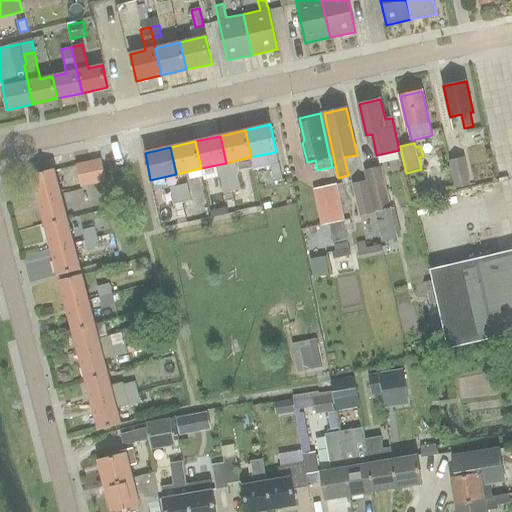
[(471,186),(465,157),(450,160),(455,189),(471,186)]
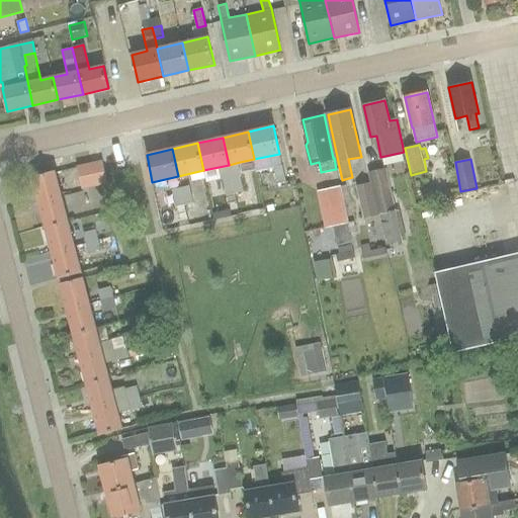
[(102,161),(77,166),(82,188),(107,182),(102,161)]
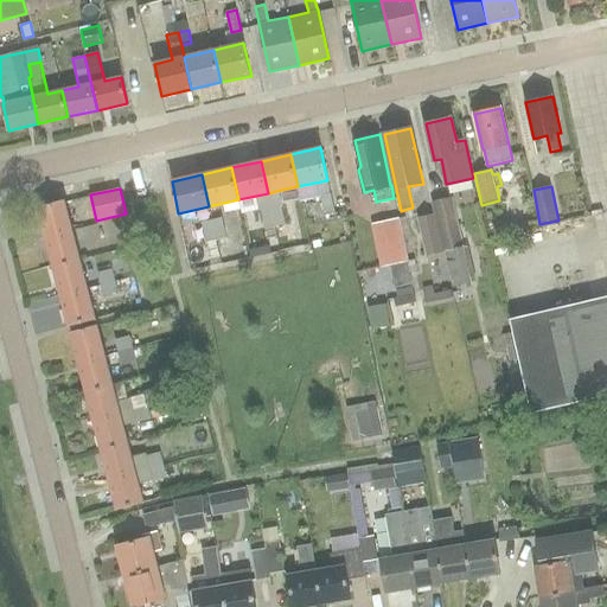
[(336,215),(331,195),(320,197),(325,216),(336,215)]
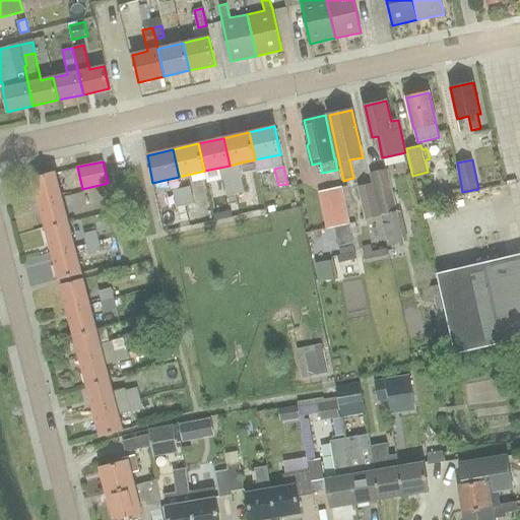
[(398,211),(388,169),(370,173),(373,183),(374,183),(381,216),(382,215),(388,246),(408,242),(401,211),(398,211)]
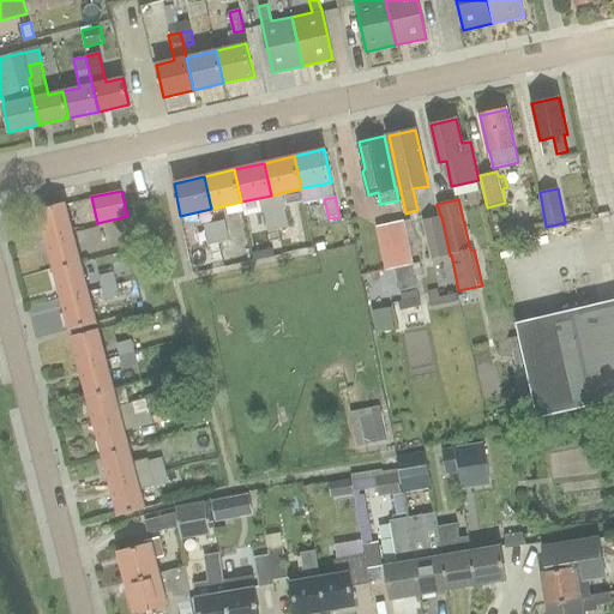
[(73,233),(65,203),(38,210),(47,240),(73,233)]
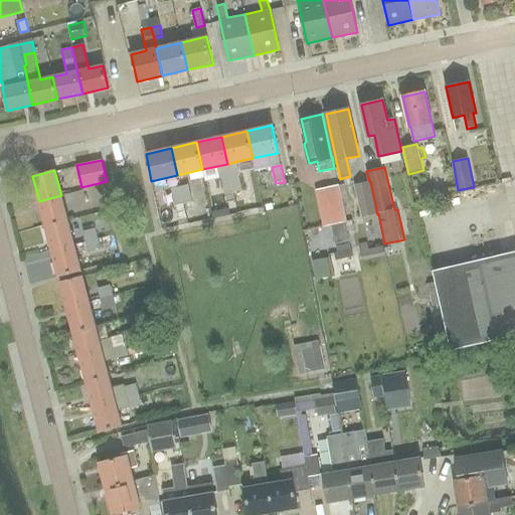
[(238,173),(230,175),(234,193),(242,191),(239,175),(238,173)]
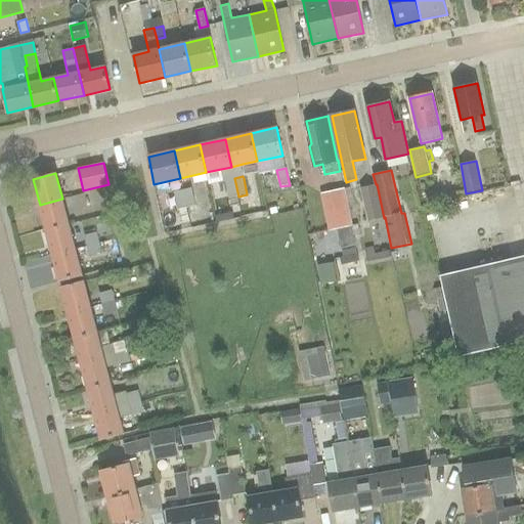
[(233,179),(225,180),(229,199),(238,197),(234,178),(233,179)]
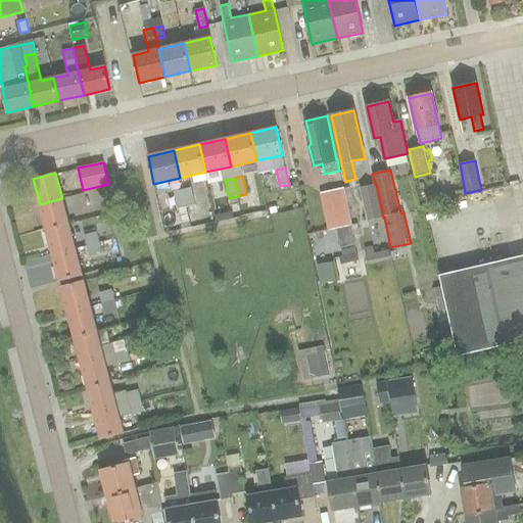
[(376,184),(375,184),(360,187),(368,221),(383,218),(376,184)]
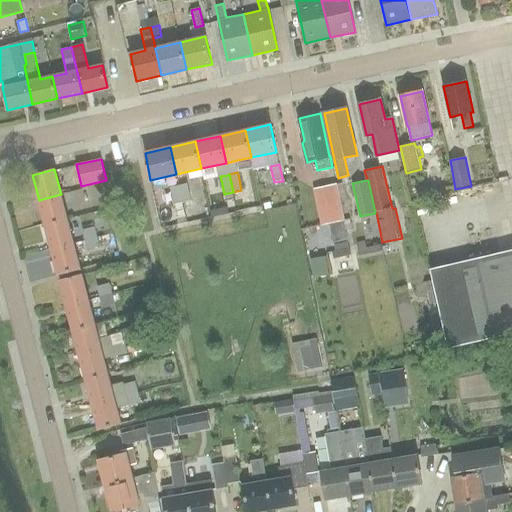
[(191,201),(188,184),(179,186),(182,203),(191,201)]
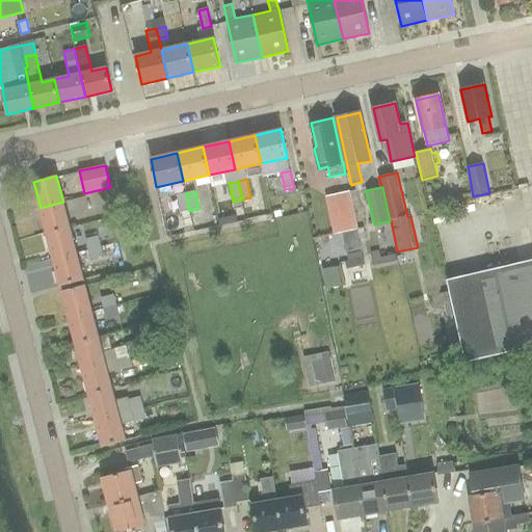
[(357,229),(349,191),(326,196),(335,234),(343,232),(355,230),(357,229)]
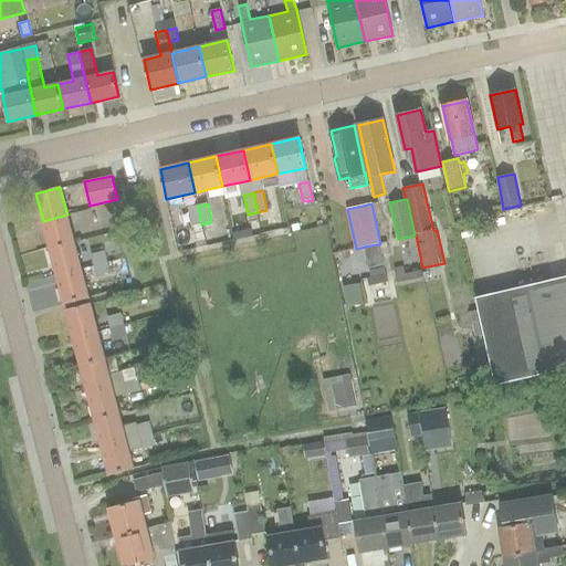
[(201,224),(198,206),(188,208),(192,227),(201,224)]
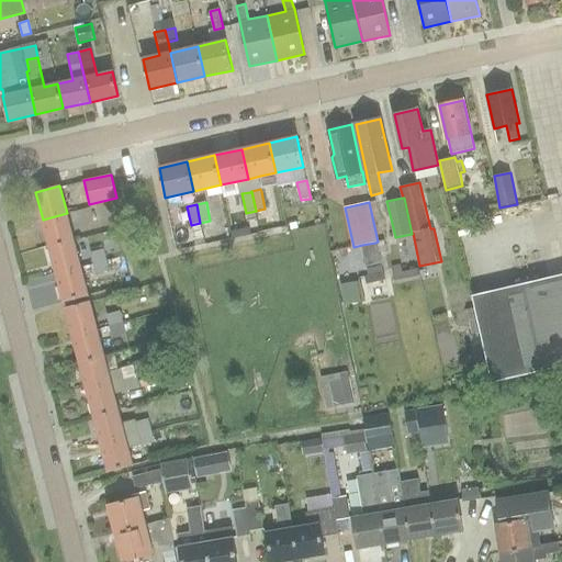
[(74,240),(70,225),(81,222),(78,211),(67,214),(67,213),(43,220),(49,247),(74,240)]
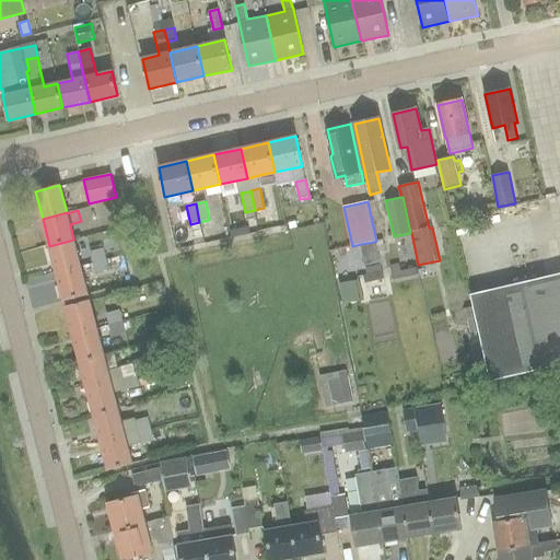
[(255,210),(245,212),(247,220),(256,218),(255,210)]
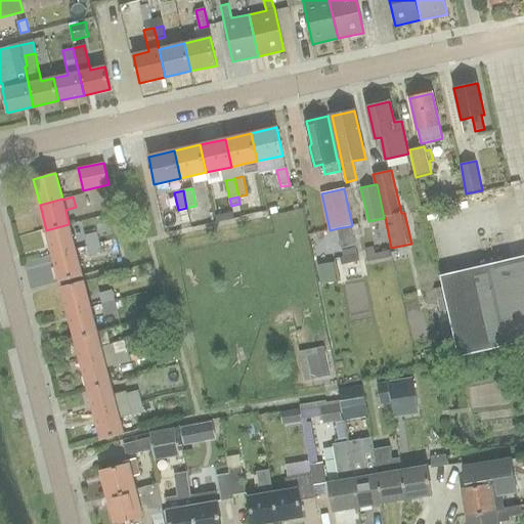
[(76,250),(69,224),(46,230),(53,256),(76,250)]
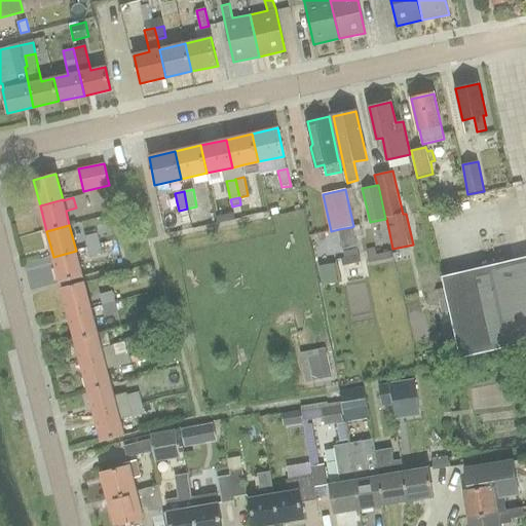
[(351,227),(339,229),(343,249),(358,246),(357,236),(353,226),(351,227)]
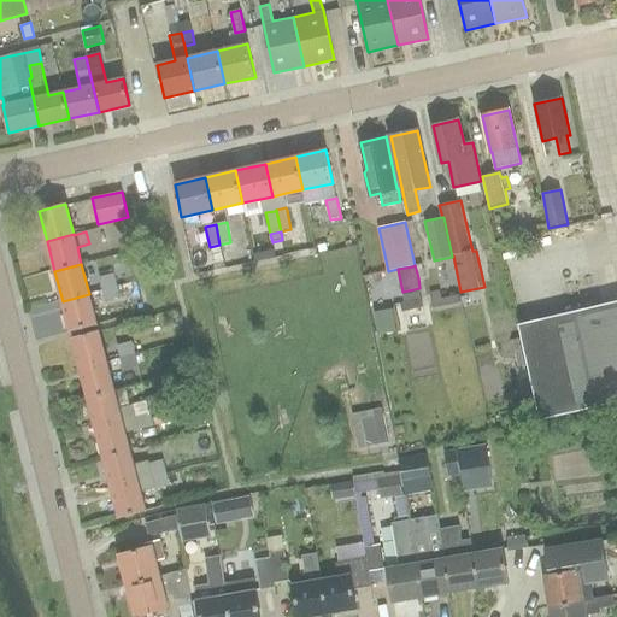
[(118,286),(115,274),(100,277),(104,291),(118,286)]
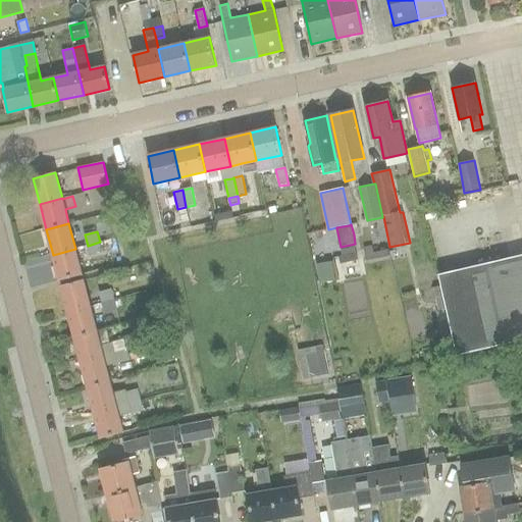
[(103,252),(100,242),(88,246),(91,256),(103,252)]
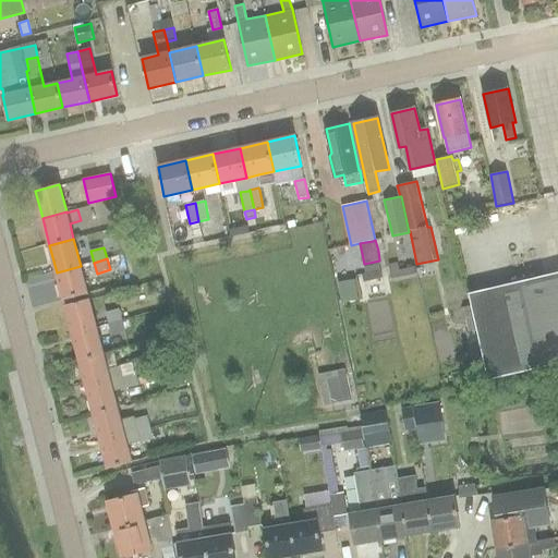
[(398,263),(389,265),(392,282),(419,277),(416,266),(399,269),(398,263)]
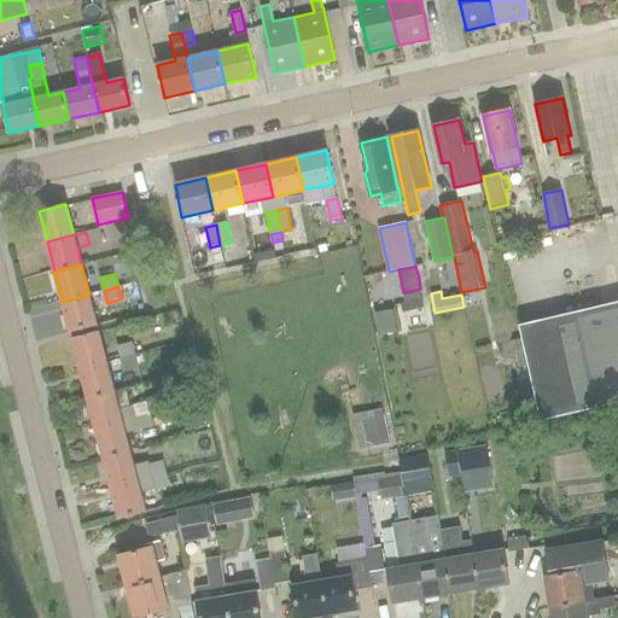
[(97,325),(89,295),(63,302),(70,331),(97,325)]
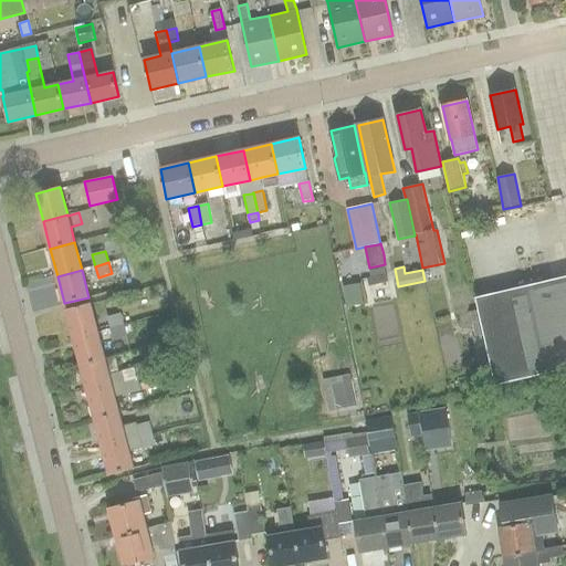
[(385,274),(368,279),(369,286),(387,282),(385,274)]
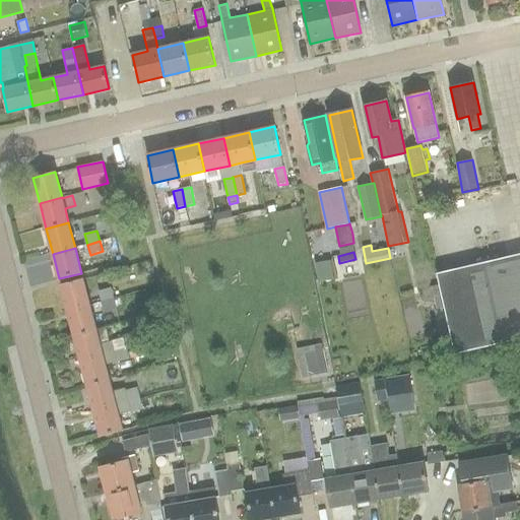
[(519,253),(486,261),(437,273),(440,284),(454,348),(456,354),(519,338),(519,253)]
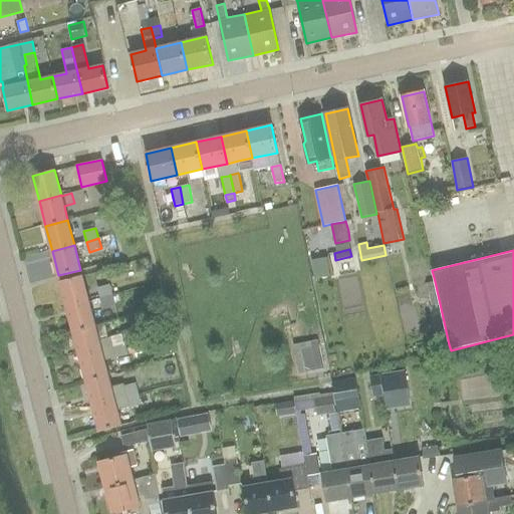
[(60,282),(66,307),(88,301),(82,276),(60,282)]
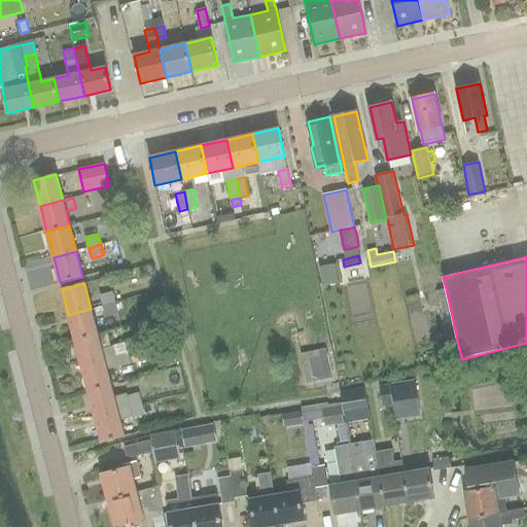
[(446,288),(437,290),(443,314),(441,315),(450,356),(460,353),(446,288)]
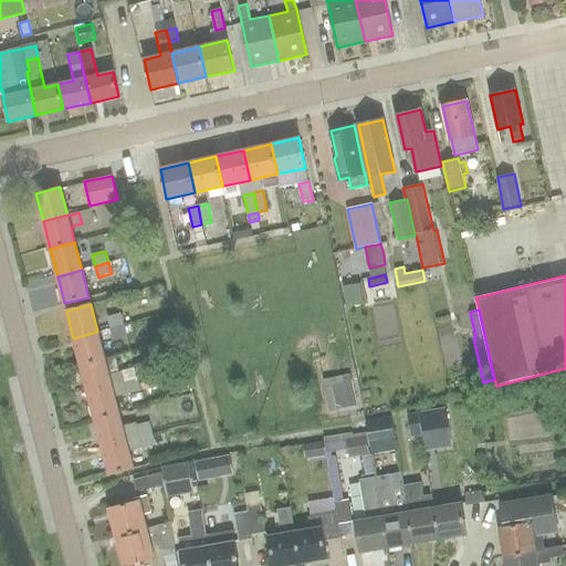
[(112,328),(125,325),(122,314),(108,317),(112,328)]
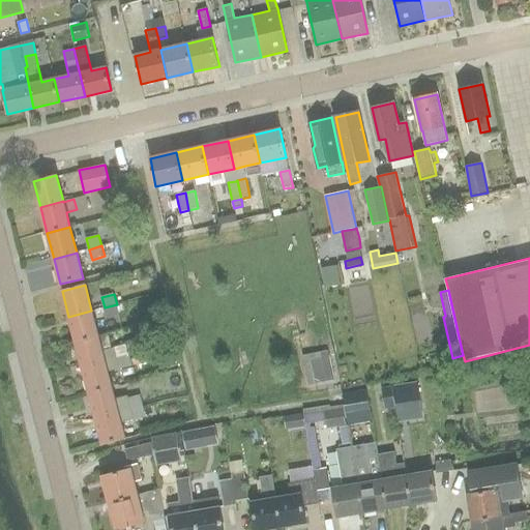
[(98,336),(98,335),(94,322),(120,315),(117,304),(92,311),(91,311),(68,317),(76,342),(98,336)]
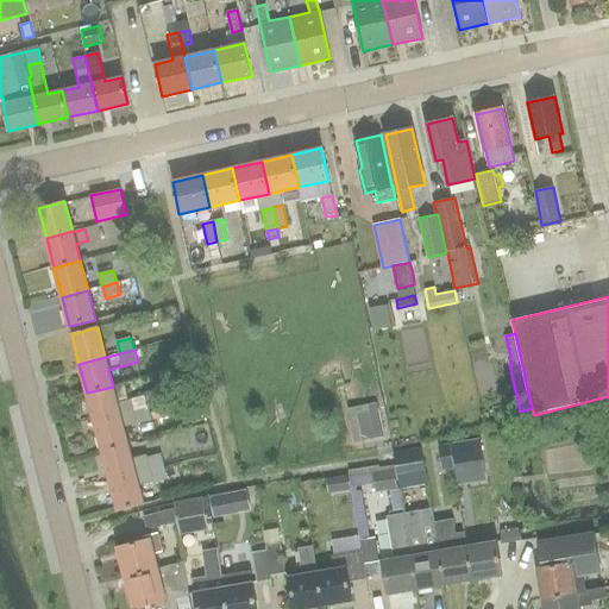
[(150,408),(146,396),(129,401),(125,383),(113,385),(113,387),(87,393),(94,422),(150,408)]
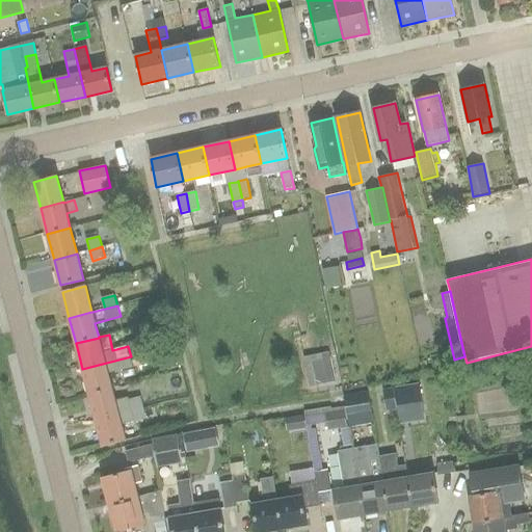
[(153,351),(155,361),(173,355),(170,347),(153,351)]
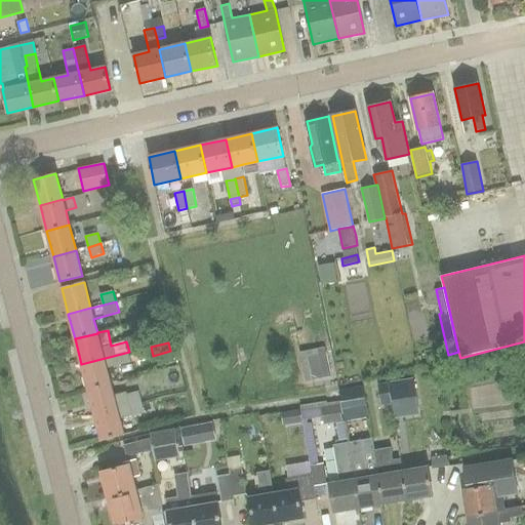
[(133,351),(135,359),(146,356),(144,348),(133,351)]
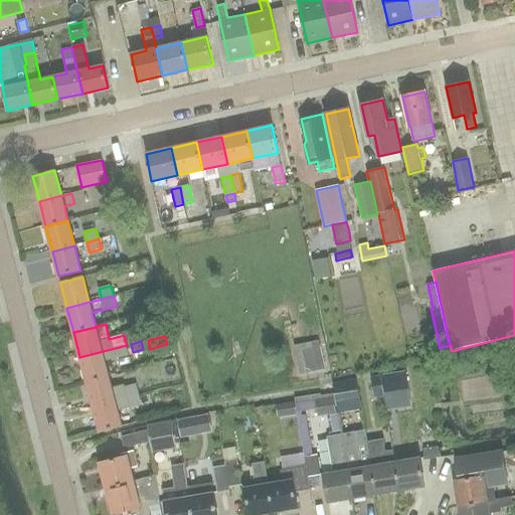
[(330,368),(326,344),(321,345),(320,341),(300,345),(306,373),(330,368)]
